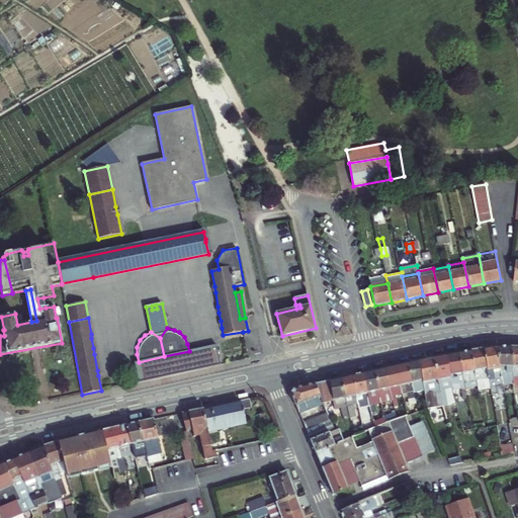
[(134,363),(138,383),(220,365),(216,345),(189,351),(139,362),(134,363)]
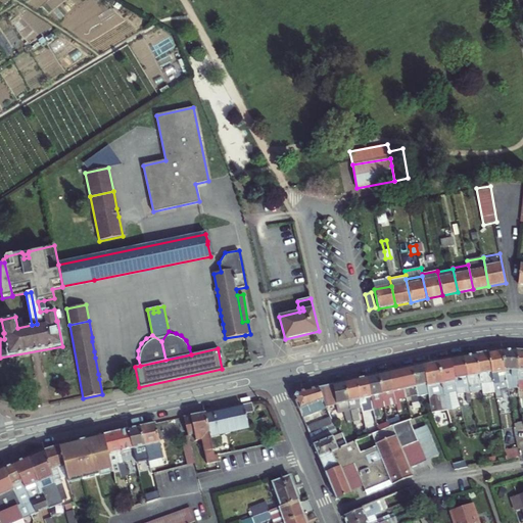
[(490,370),(491,372),(504,370),(504,368),(501,350),(494,351),(487,352),(490,370)]
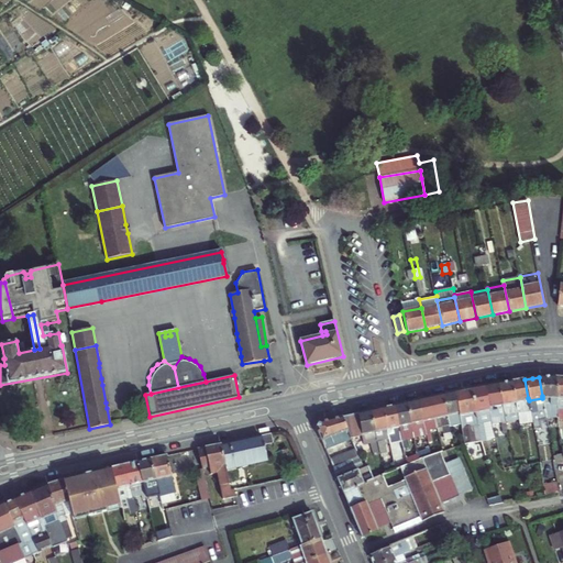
[(539,377),(542,396),(556,396),(555,378),(548,377),(539,377)]
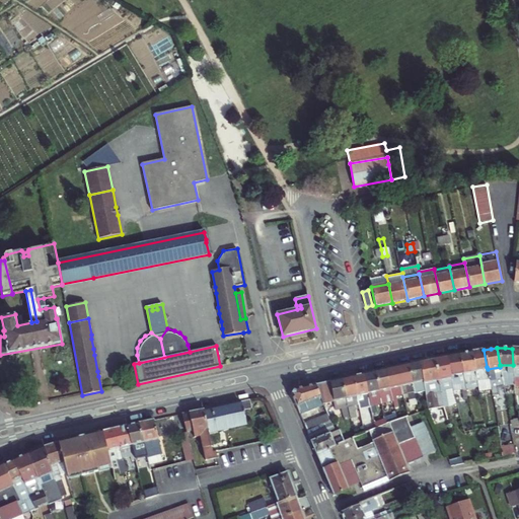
[(471,352),(474,369),(487,367),(484,350),(478,351),(471,352)]
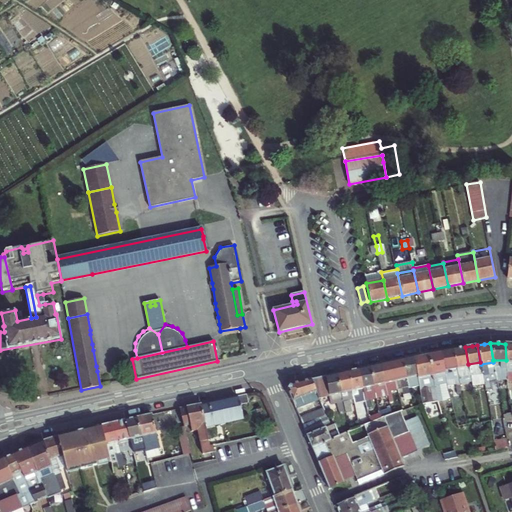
[(453,349),(456,366),(468,364),(465,347),(459,348),(453,349)]
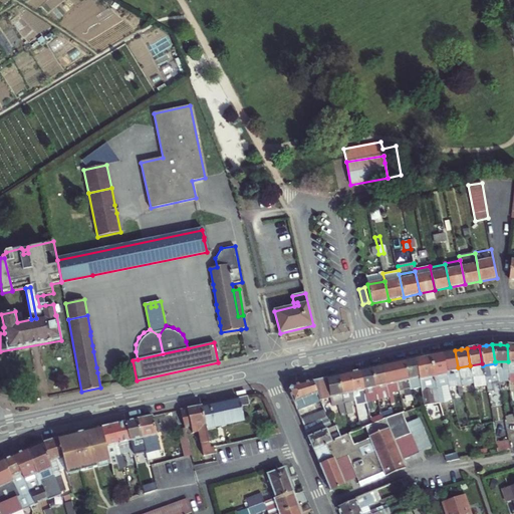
[(446,370),(458,367),(455,350),(449,351),(443,353),(446,370)]
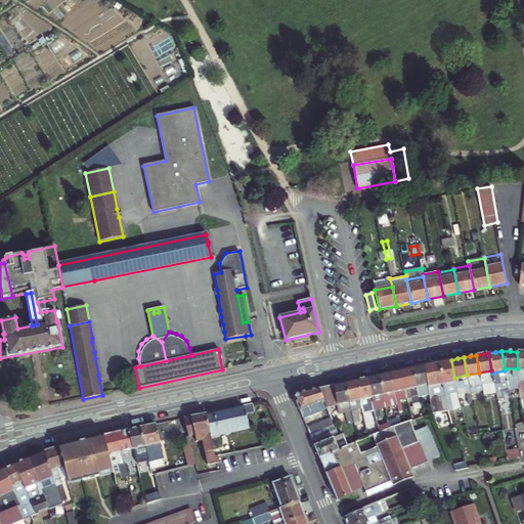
[(439,362),(442,382),(454,380),(454,378),(451,360),(445,361),(439,362)]
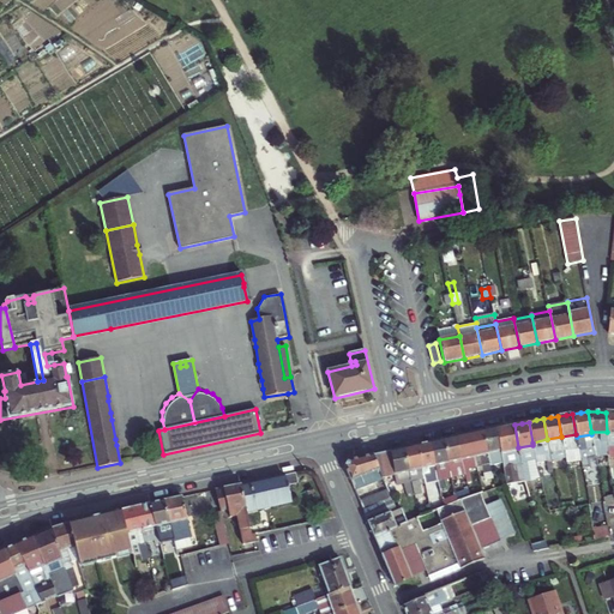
[(500,450),(500,451),(518,447),(515,425),(505,426),(497,428),(500,450)]
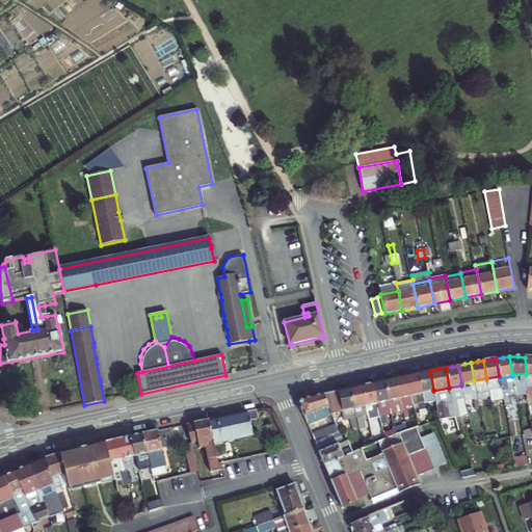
[(419,373),(422,392),(433,390),(430,371),(424,372),(419,373)]
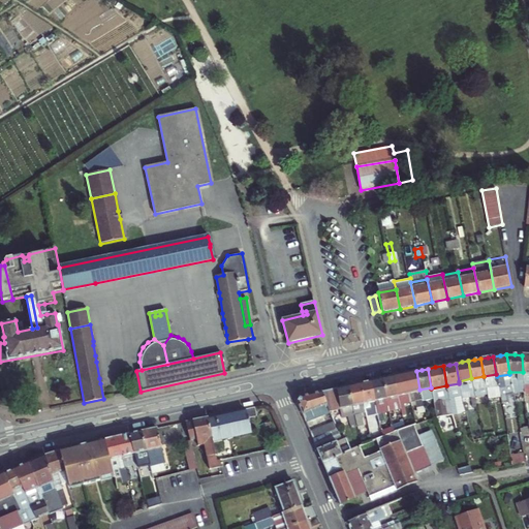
[(405,374),(408,393),(419,390),(416,371),(410,373),(405,374)]
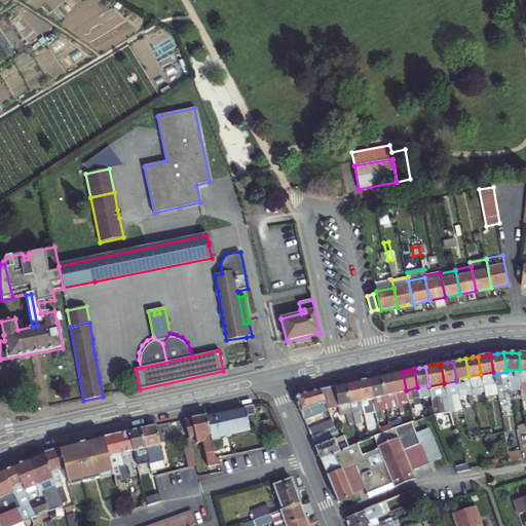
[(520,370),(506,370),(506,372),(511,392),(512,399),(514,399),(513,390),(521,389),(521,381),(520,370)]
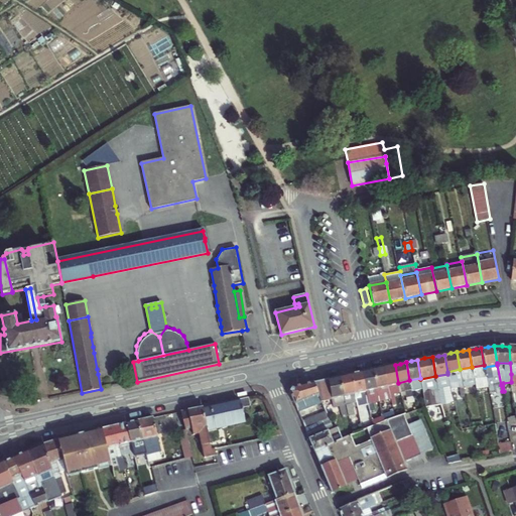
[(387,385),(398,383),(395,365),(389,366),(383,367),(387,385)]
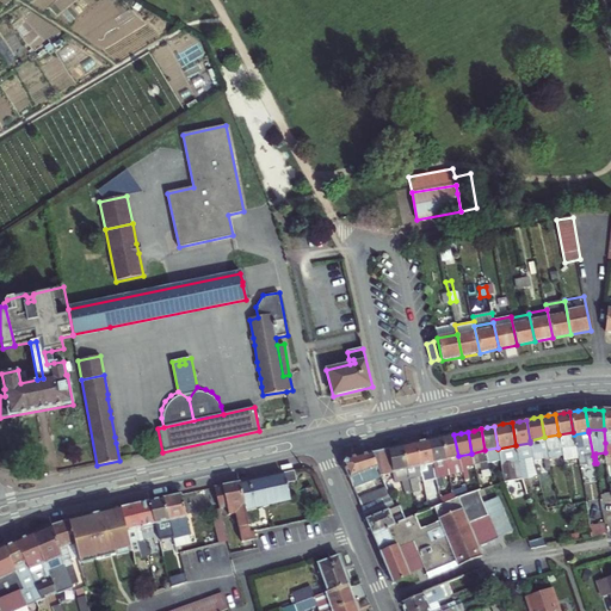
[(574,434),(573,432),(559,434),(562,456),(563,461),(578,458),(574,434)]
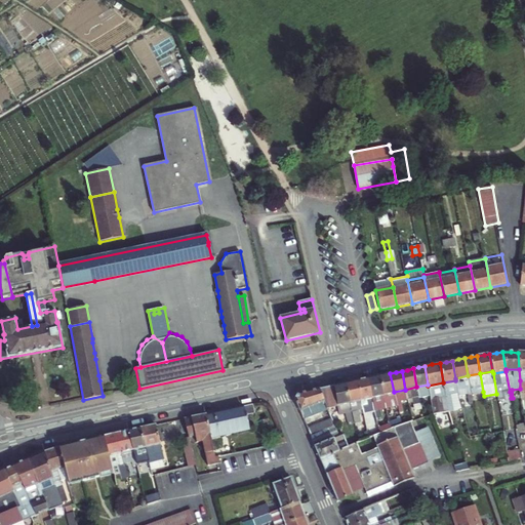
[(510,392),(506,371),(493,373),(496,394),(498,401),(505,400),(503,399),(502,393),(510,392)]
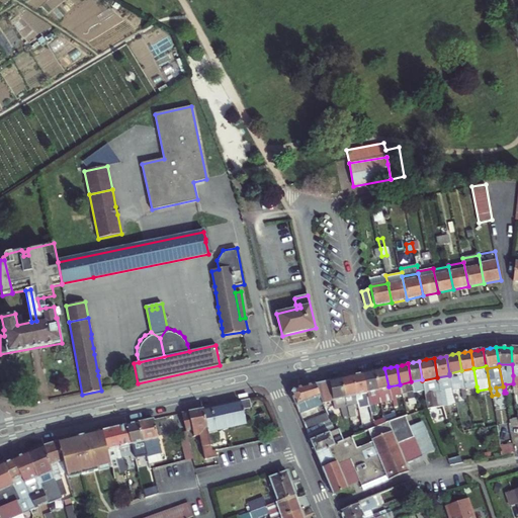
[(377,390),(389,386),(384,368),(379,370),(374,371),(377,390)]
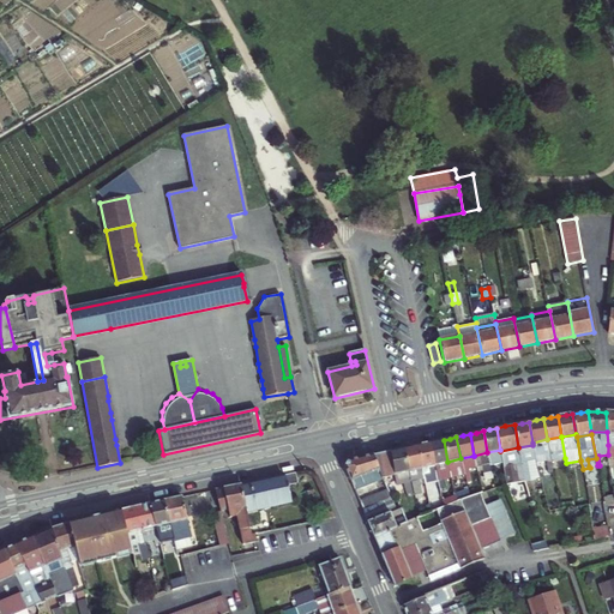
[(565,458),(561,437),(547,439),(551,461),(554,459),(565,458)]
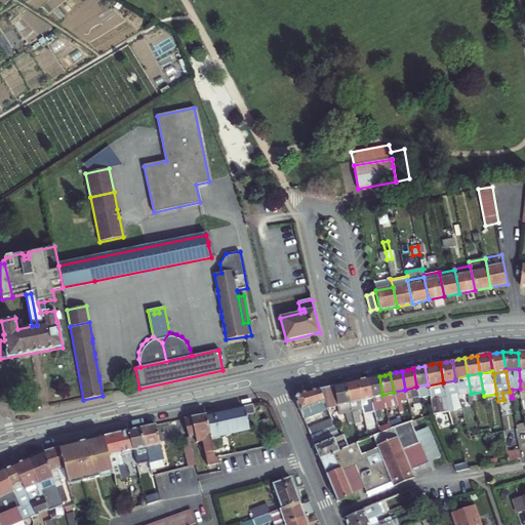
[(468,375),(455,378),(455,380),(458,396),(467,395),(471,394),(468,375)]
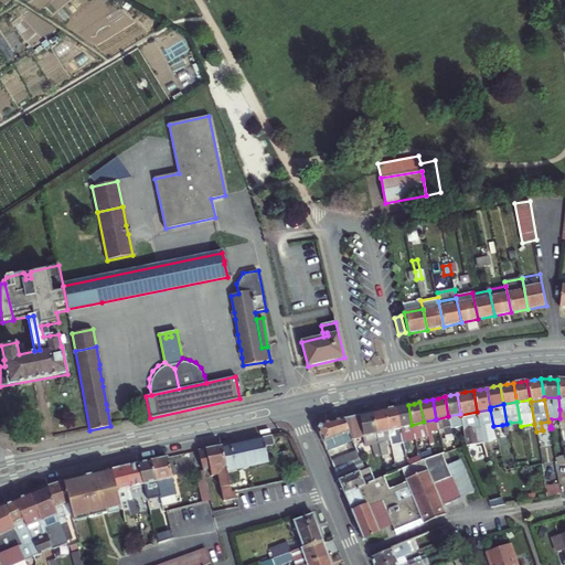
[(395,408),(400,427),(412,425),(408,405),(403,406),(395,408)]
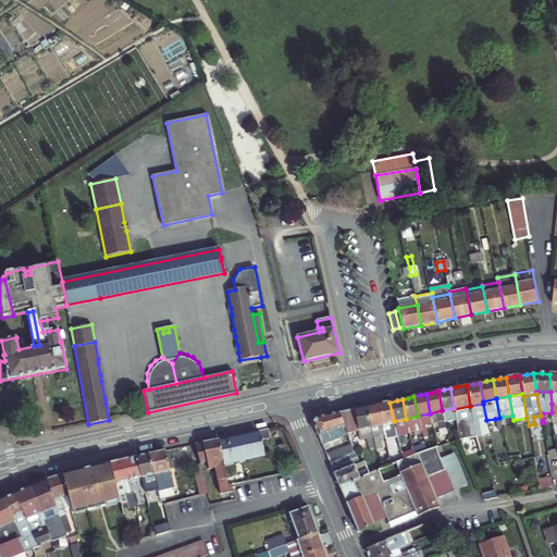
[(378,405),(382,424),(394,421),(390,403),(384,403),(378,405)]
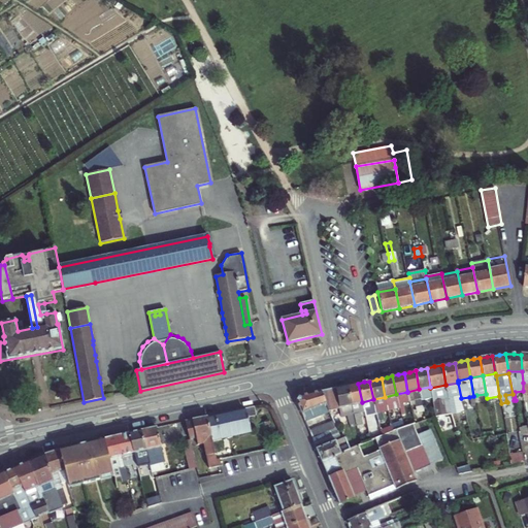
[(461,398),(458,383),(446,385),(452,414),(464,411),(462,403),(461,398)]
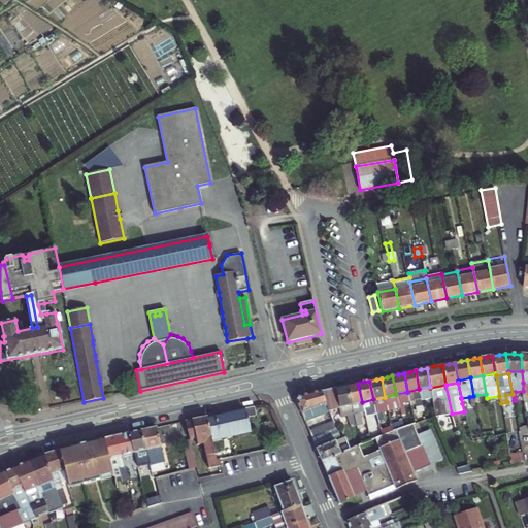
[(348,386),(352,404),(362,402),(358,384),(353,385),(348,386)]
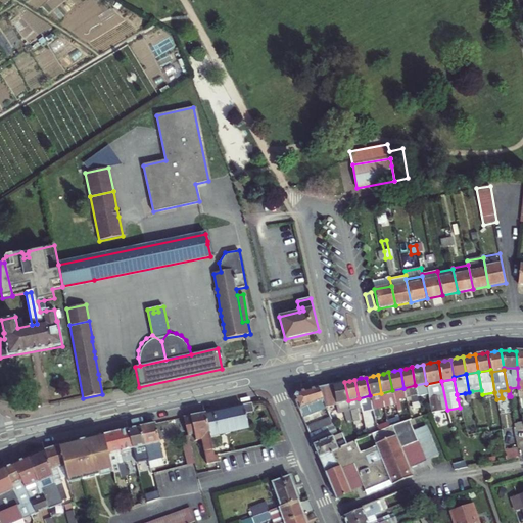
[(441,411),(447,410),(441,381),(426,384),(428,395),(429,397),(438,395),(441,411)]
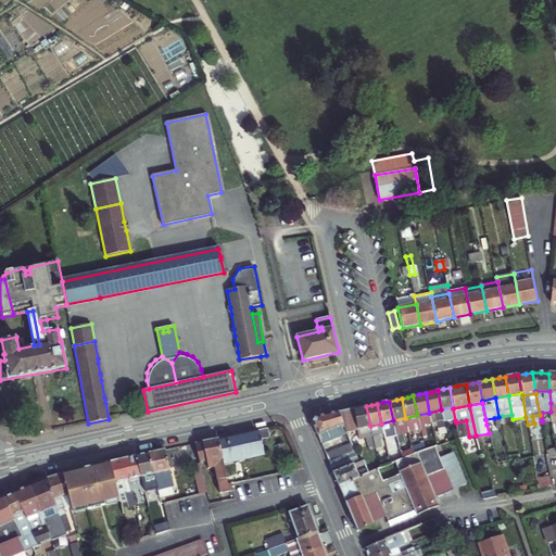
[(366,406),(354,409),(358,429),(370,426),(366,406)]
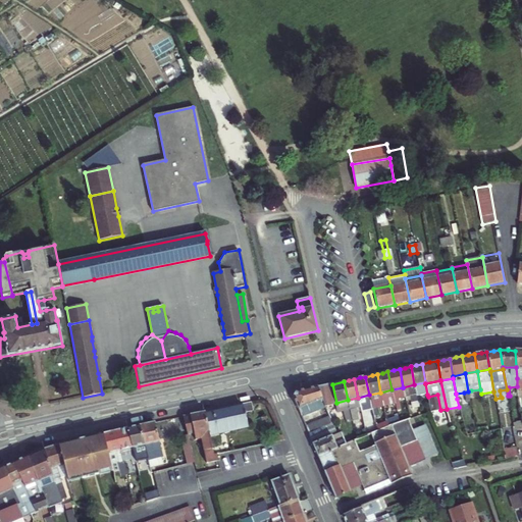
[(425,383),(425,382),(414,384),(417,397),(427,395),(425,383)]
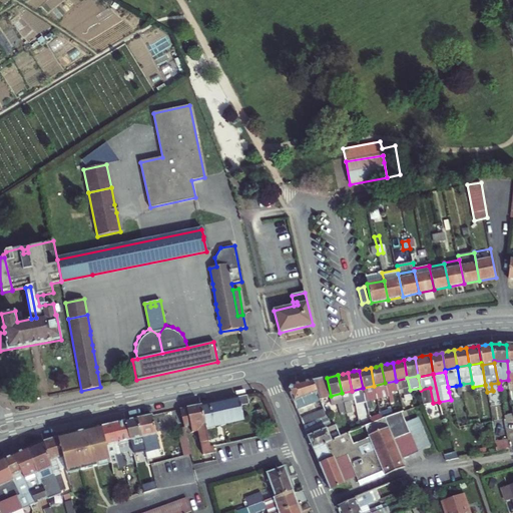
[(329,396),(331,396),(327,378),(324,378),(312,381),(319,400),(330,397),(329,396)]
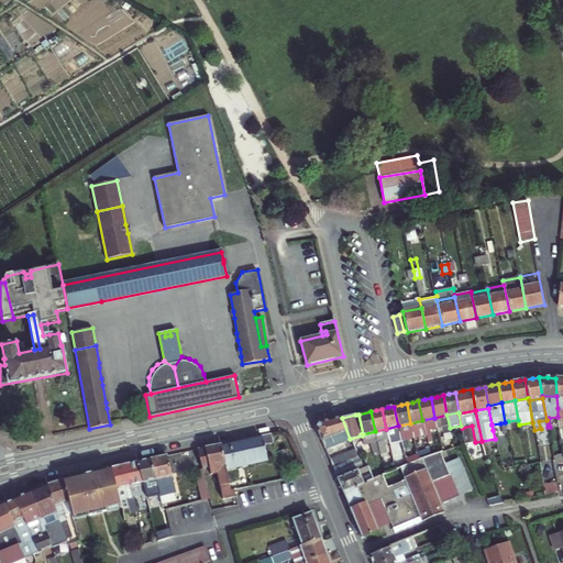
[(450,428),(446,415),(434,418),(438,429),(438,433),(443,432),(450,430),(450,428)]
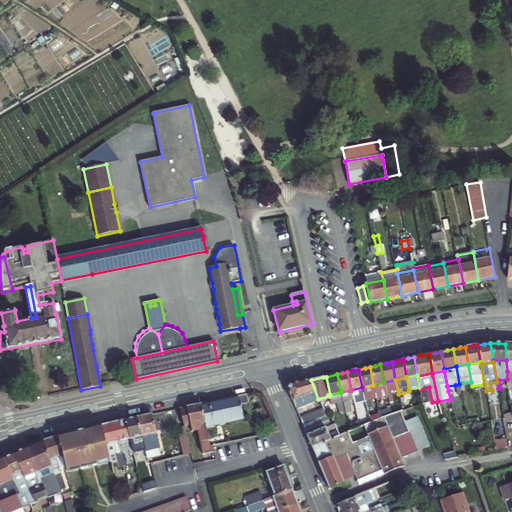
[(318,399),(311,380),(300,383),(291,385),(287,390),(295,408),(318,400),(318,399)]
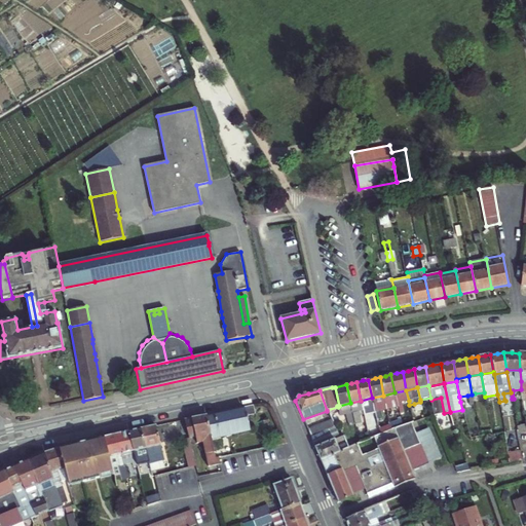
[(409,401),(406,390),(395,392),(398,403),(402,402),(409,401)]
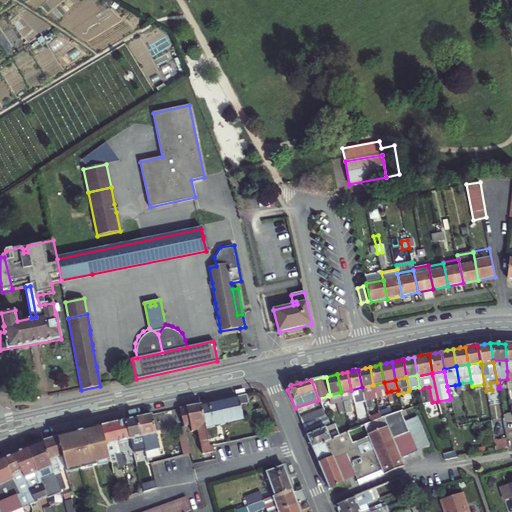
[(384,382),(373,385),(375,395),(376,398),(388,396),(387,392),(384,382)]
